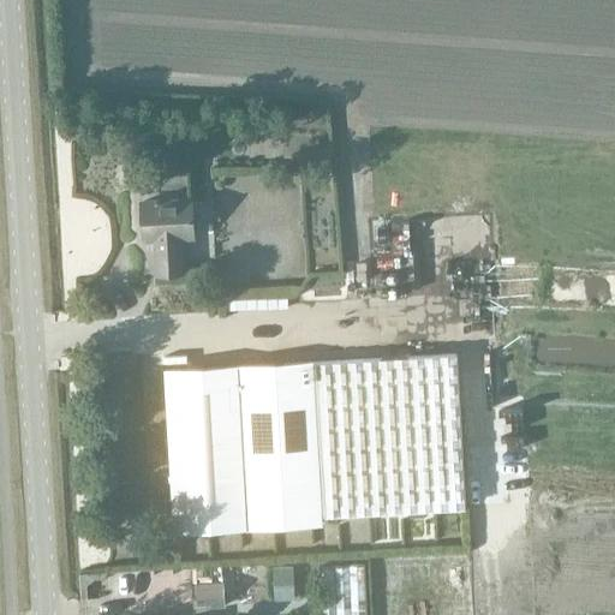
[(180,238),(193,237),(191,199),(142,202),(143,240),(155,239),(157,275),(181,273),(180,238)]
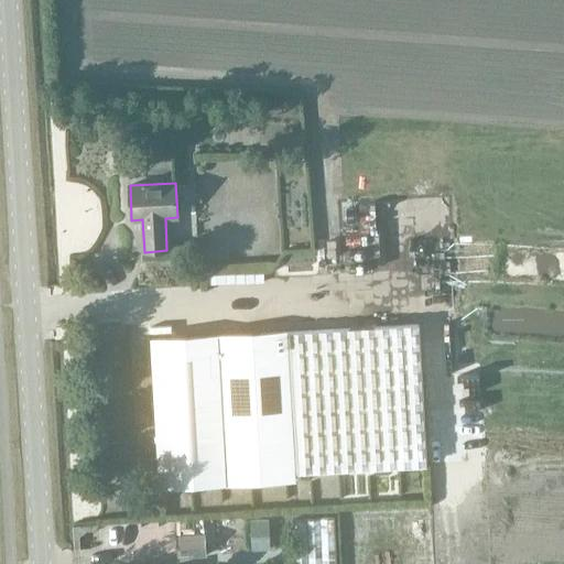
[(394,197),(394,209),(413,209),(413,197),(394,197)]
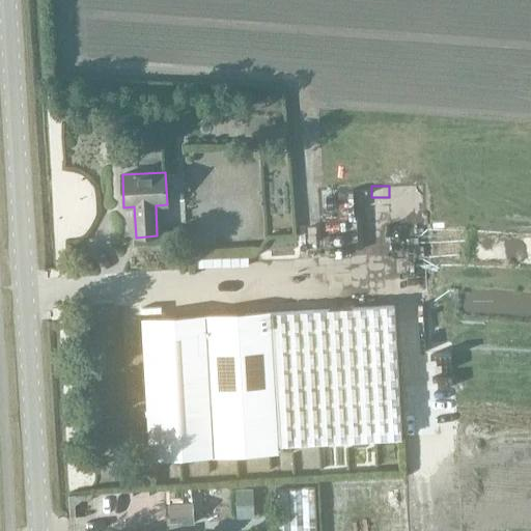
[(326,190),(325,201),(347,203),(348,193),(326,190)]
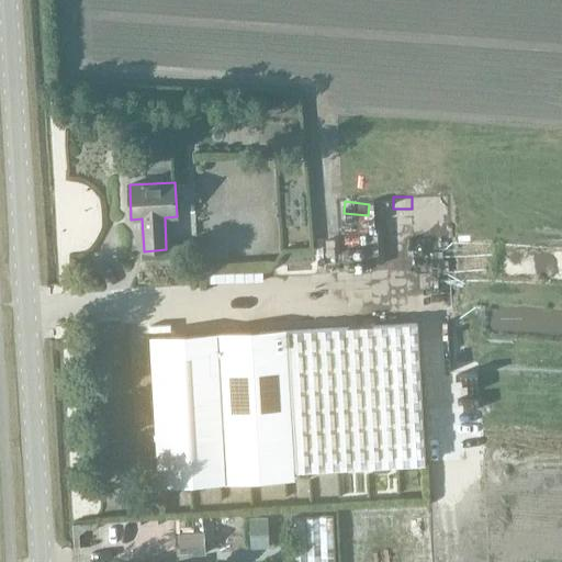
[(417,323),(326,328),(287,332),(294,472),(426,464),(417,323)]
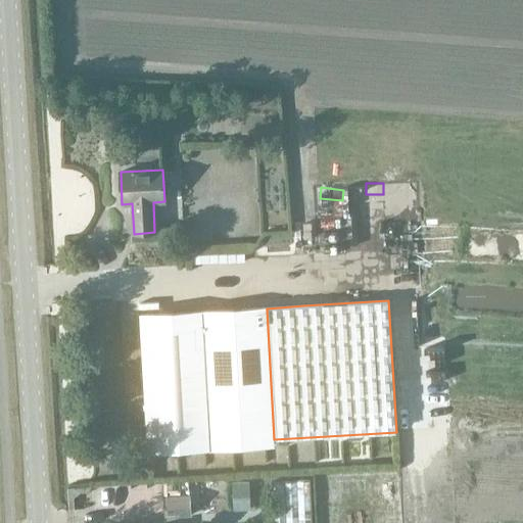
[(274,439),(267,308),(267,307),(141,316),(148,452),(274,444),(274,439)]
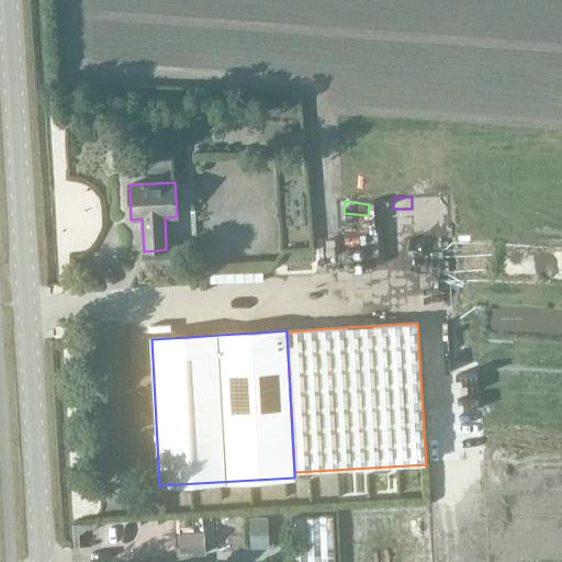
[(291,517),(293,561),(335,561),(333,515),(291,517)]
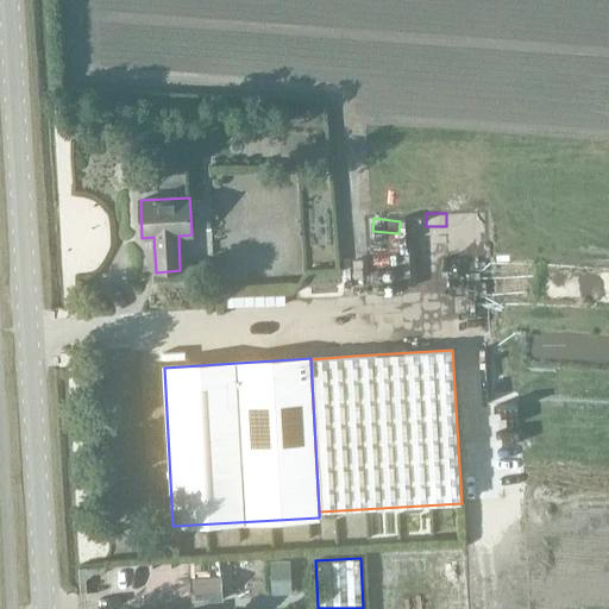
[(190,564),(193,601),(221,600),(220,563),(190,564)]
